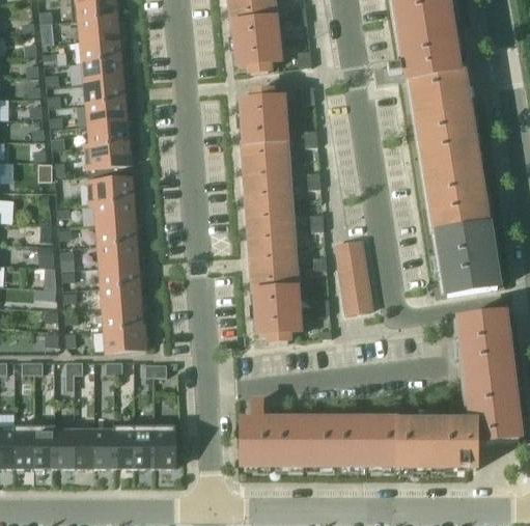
[(70,0),(72,20),(116,16),(114,0),(70,0)]
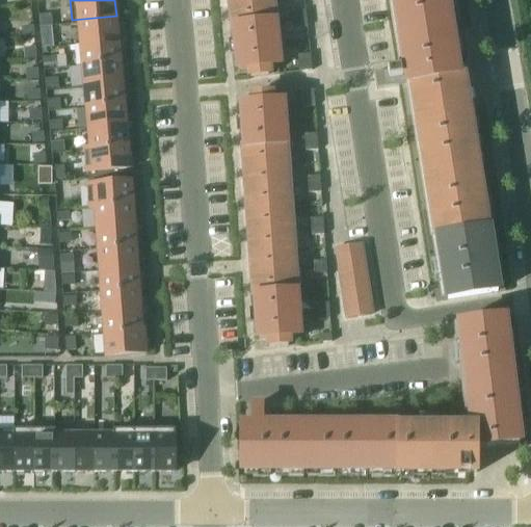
[(231,0),(233,25),(235,24),(239,67),(249,66),(250,74),(268,72),(267,63),(277,62),(271,0),(231,0)]
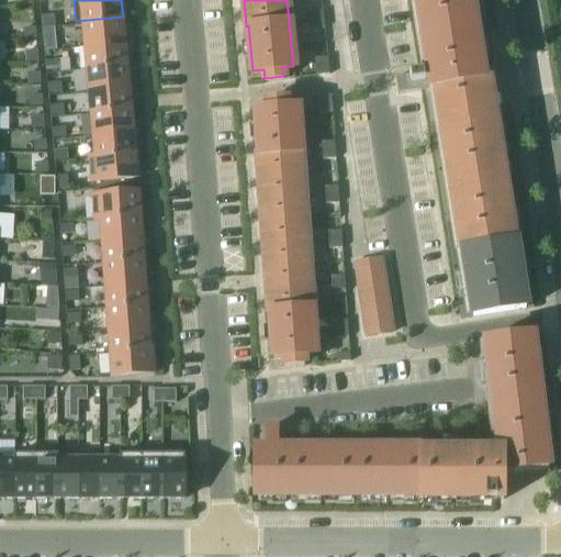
[(416,0),(427,68),(408,71),(408,73),(395,75),(397,91),(435,85),(461,249),(462,249),(472,314),(525,305),(515,237),(513,238),(487,75),(483,76),(470,0),(416,0)]
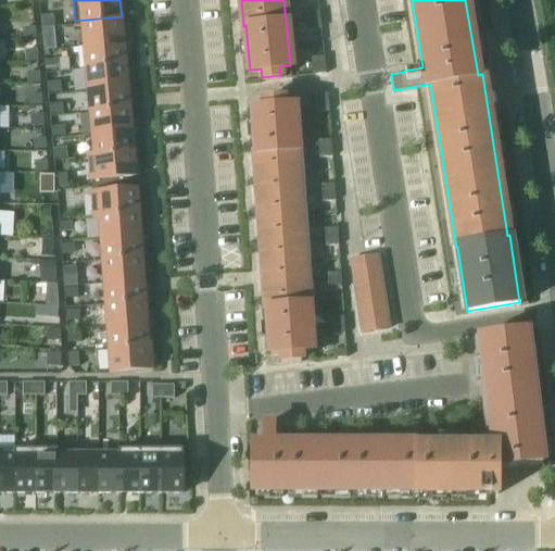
[(319,8),(306,9),(307,17),(320,16),(319,8)]
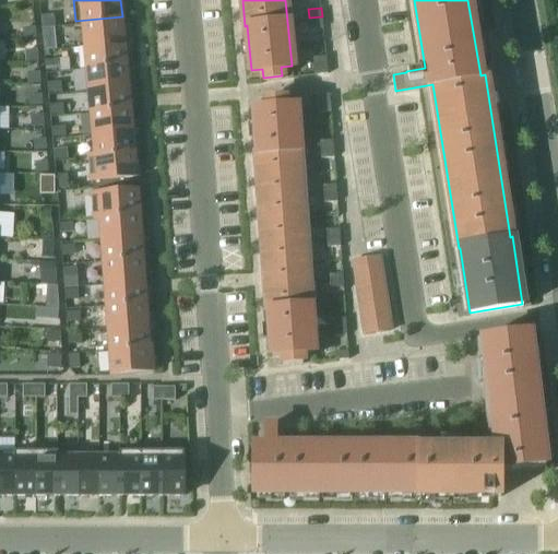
[(55,11),(40,13),(42,24),(56,23),(55,11)]
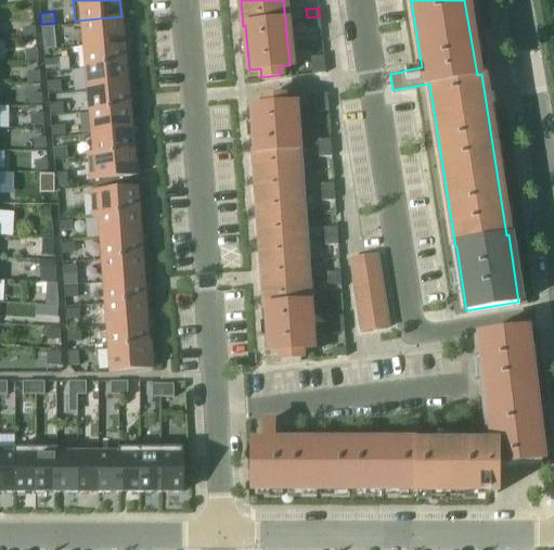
[(121,16),(75,21),(75,24),(80,23),(81,42),(124,39),(121,16)]
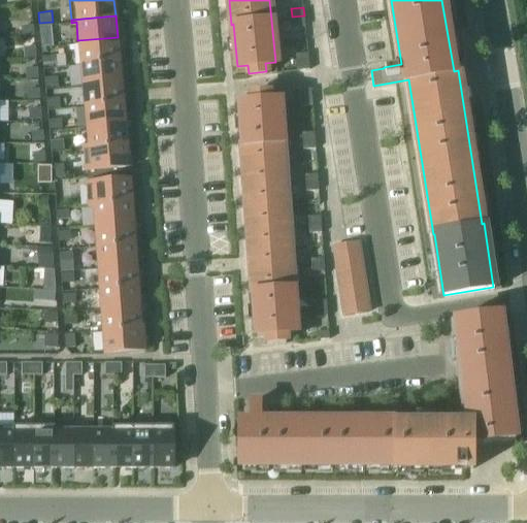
[(304,15),(292,17),(292,25),(304,24),(304,15)]
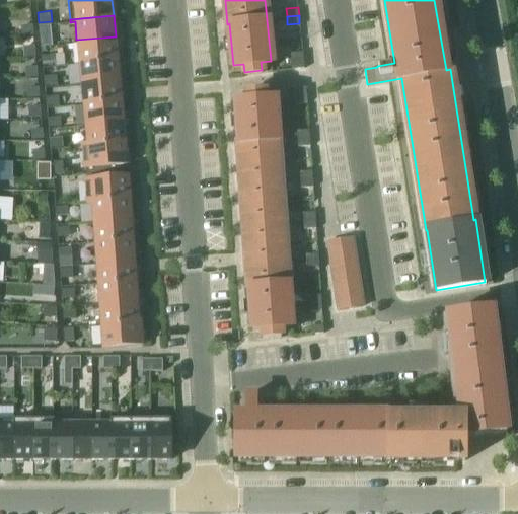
[(31,23),(22,24),(22,32),(32,31),(31,23)]
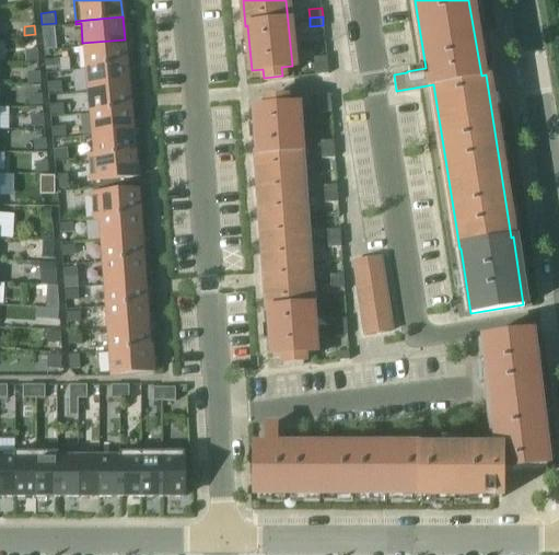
[(57,35),(43,36),(44,46),(58,44),(57,35)]
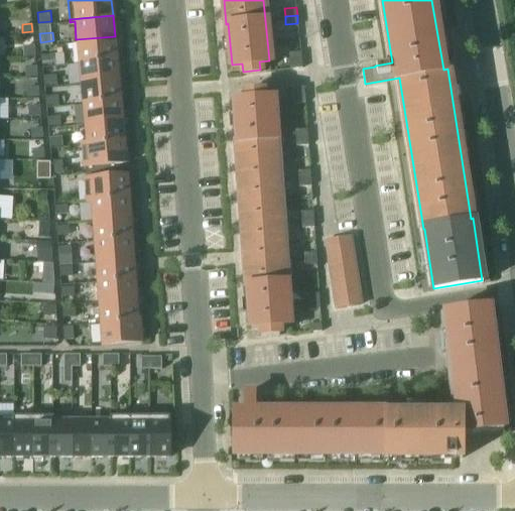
[(115,36),(76,39),(78,60),(116,56),(115,36)]
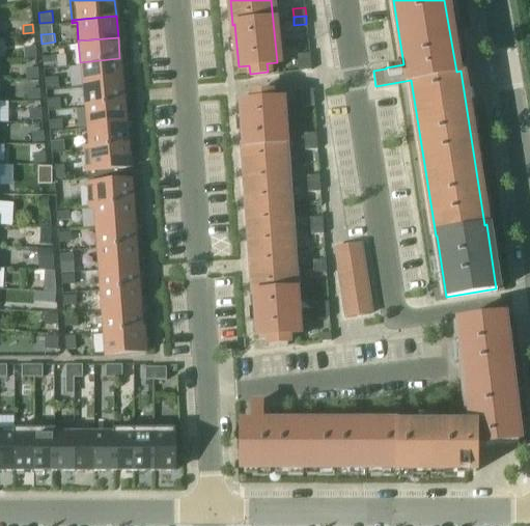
[(34,45),(24,46),(25,54),(35,53),(34,45)]
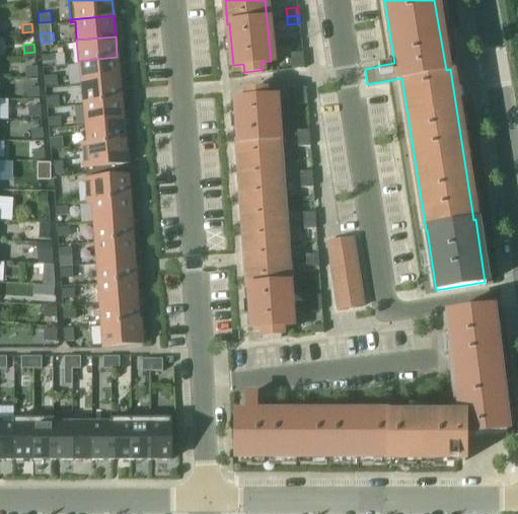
[(302,50),(290,51),(292,67),(304,66),(302,50)]
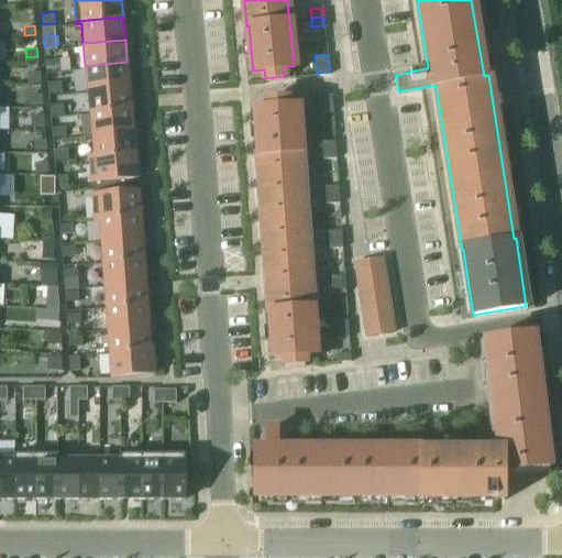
[(59,57),(45,58),(46,68),(61,67),(59,57)]
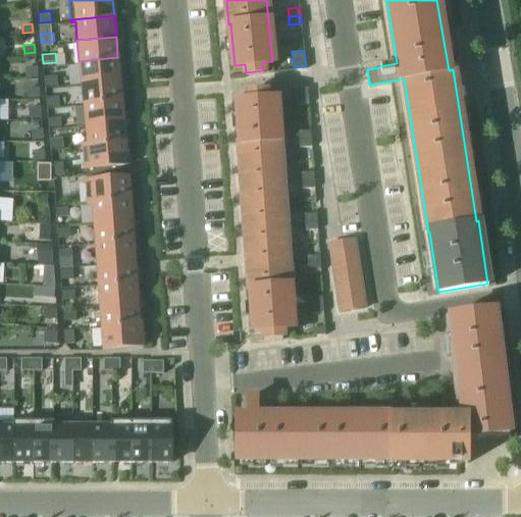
[(117,57),(79,61),(81,83),(119,79),(117,57)]
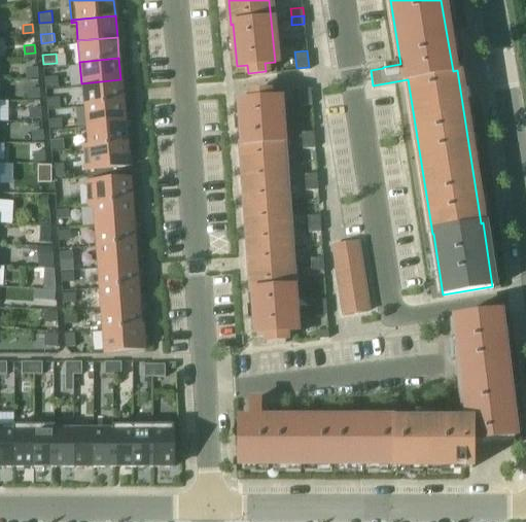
[(36,65),(28,65),(29,75),(37,74),(36,65)]
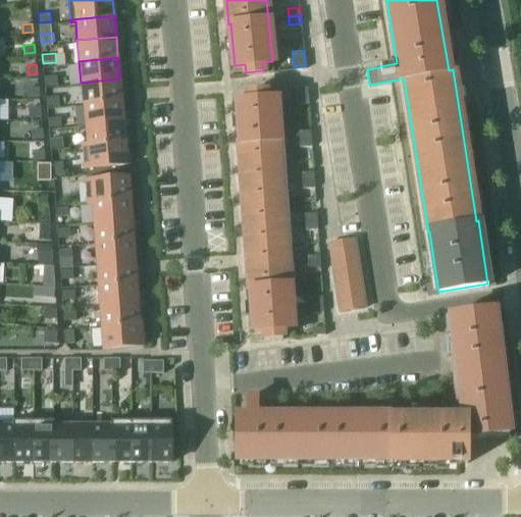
[(57,73),(44,74),(45,84),(58,83),(57,73)]
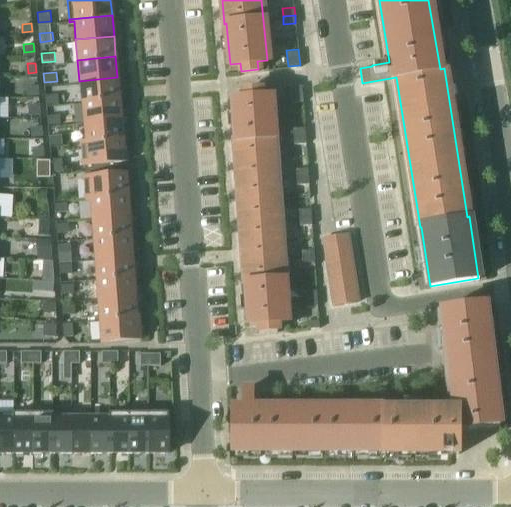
[(117,77),(79,81),(81,101),(119,98),(117,77)]
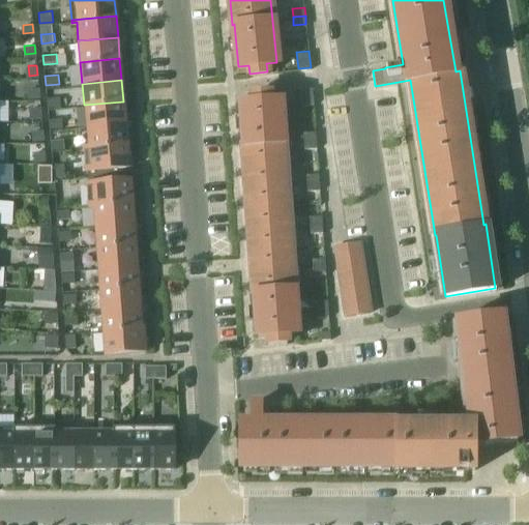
[(39,86),(27,87),(28,97),(40,95),(39,86)]
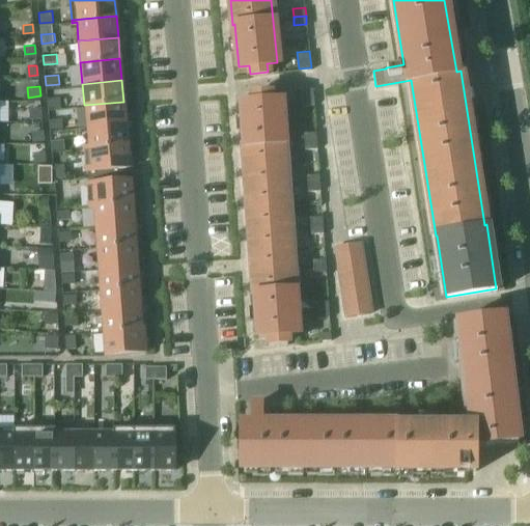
[(312,86),(301,87),(302,104),(314,103),(312,86)]
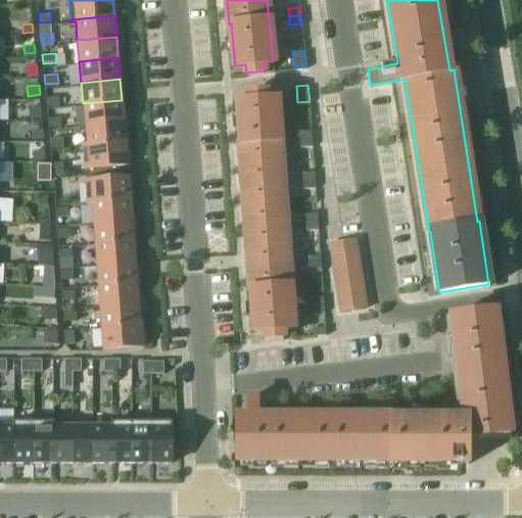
[(248,97),(238,98),(241,140),(239,140),(249,284),(250,288),(251,288),(254,330),(265,329),(266,337),(283,336),(282,328),(293,327),(276,95),(266,96),(265,88),(248,89),(248,97)]
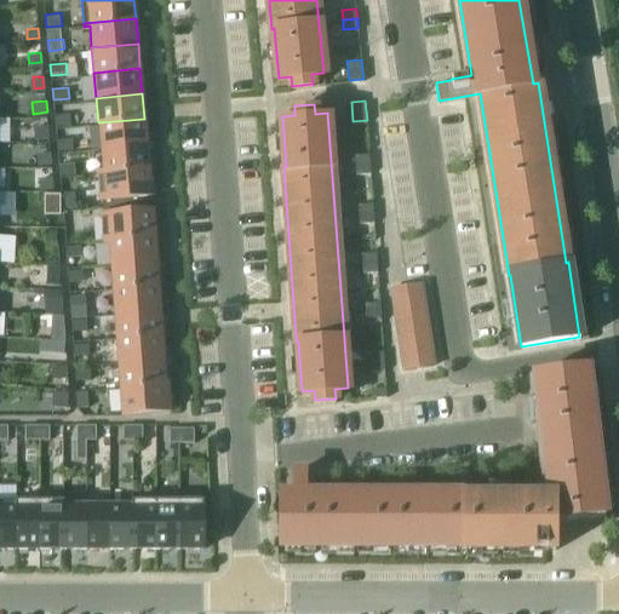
[(70,112),(55,114),(55,125),(70,122),(70,112)]
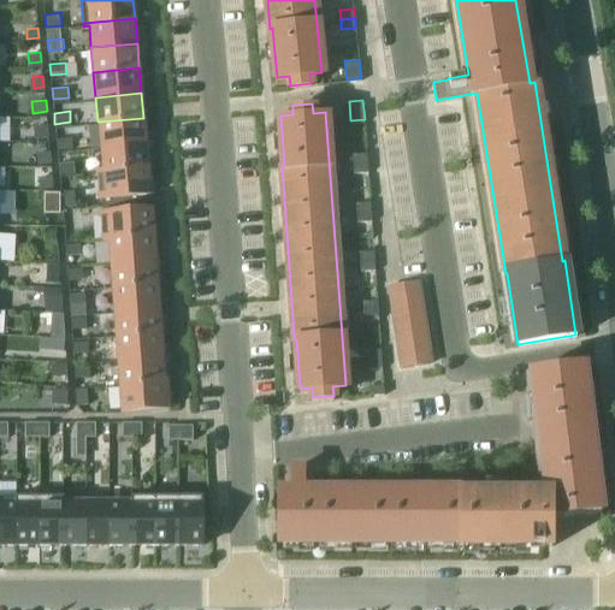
[(143,118),(98,122),(100,147),(146,142),(143,118)]
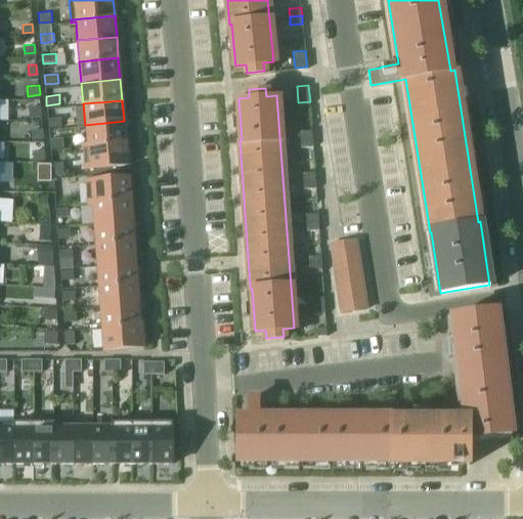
[(38,105),(28,106),(29,117),(39,116),(38,105)]
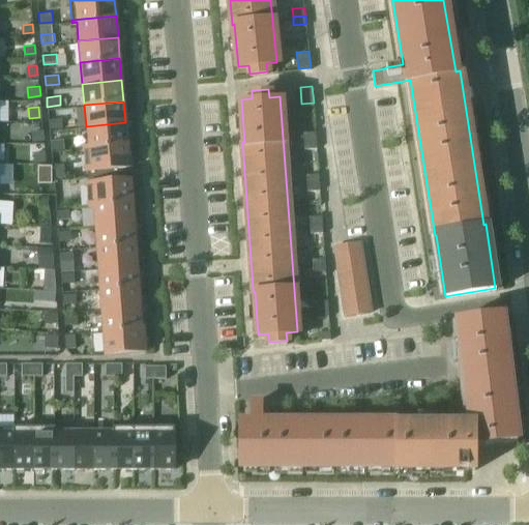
[(61,117),(48,118),(49,127),(62,125),(61,117)]
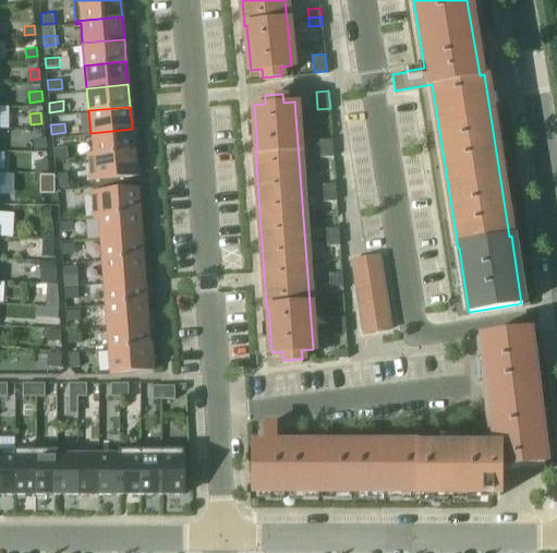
[(93,154),(87,155),(87,156),(134,152),(132,129),(91,133),(93,154)]
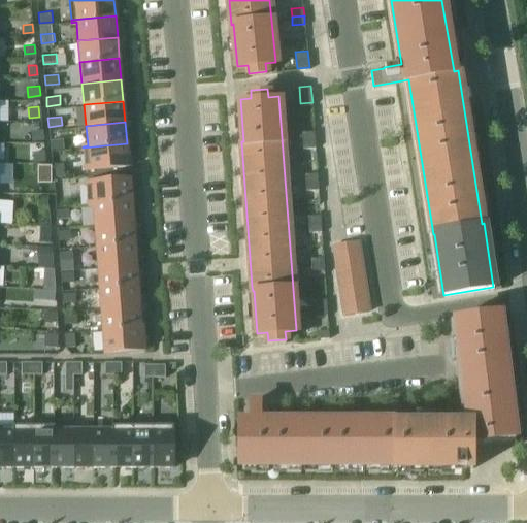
[(43,129),(31,130),(32,139),(43,138),(43,129)]
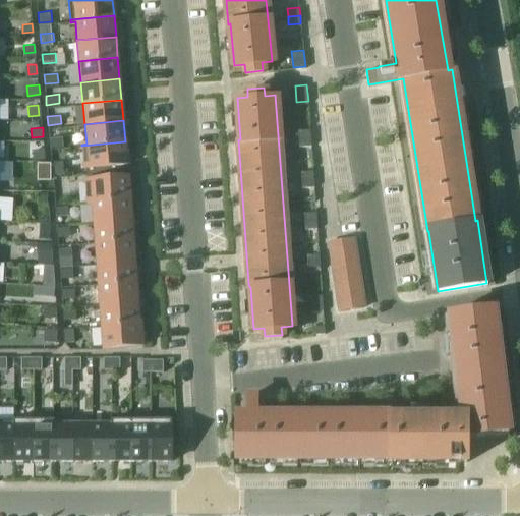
[(310,127),(298,128),(298,136),(310,135),(310,127)]
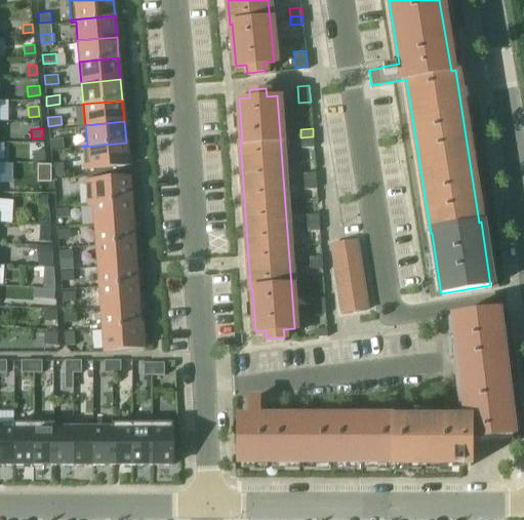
[(64,136),(50,137),(51,147),(64,146),(64,136)]
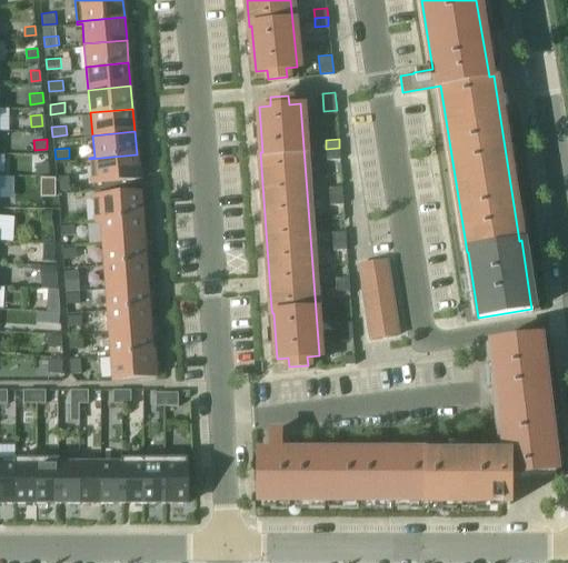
[(339,148),(326,149),(327,158),(340,157),(339,148)]
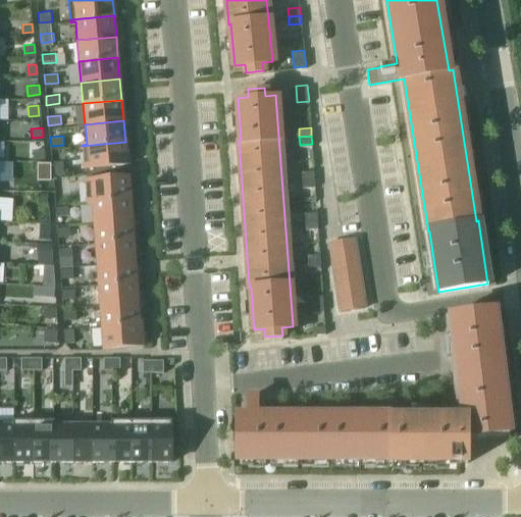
[(125,142),(82,146),(84,166),(87,166),(127,162),(125,142)]
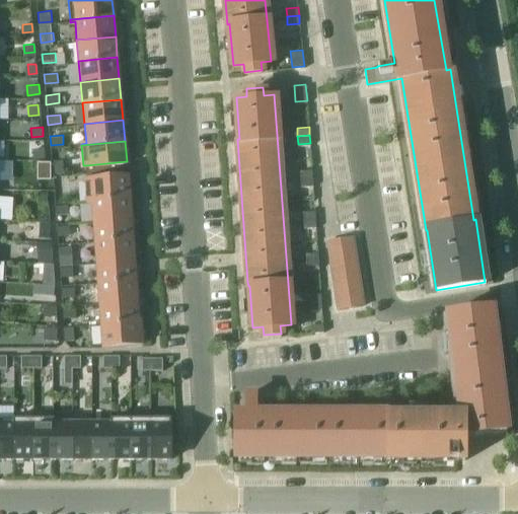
[(44,146),(35,146),(35,156),(44,156),(44,146)]
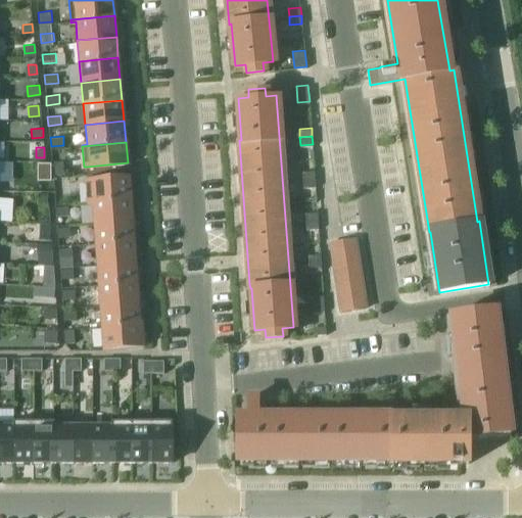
[(62,159),(53,160),(54,174),(64,174),(62,159)]
